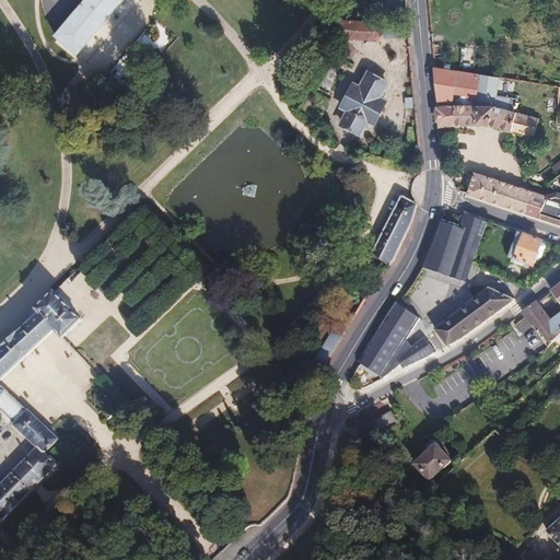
[(85,0),(58,35),(82,54),(124,0),(85,0)]
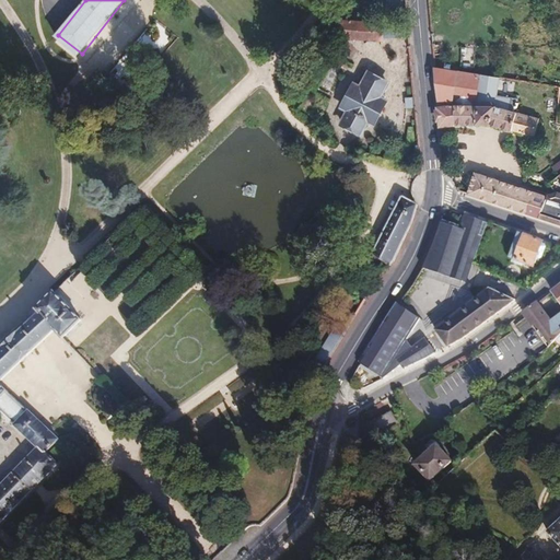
[(345,41),(356,41),(357,22),(341,22),(339,41),(325,31),(300,79),(304,82),(302,88),(307,91),(311,85),(315,88),(333,55),(336,58),(345,41)]
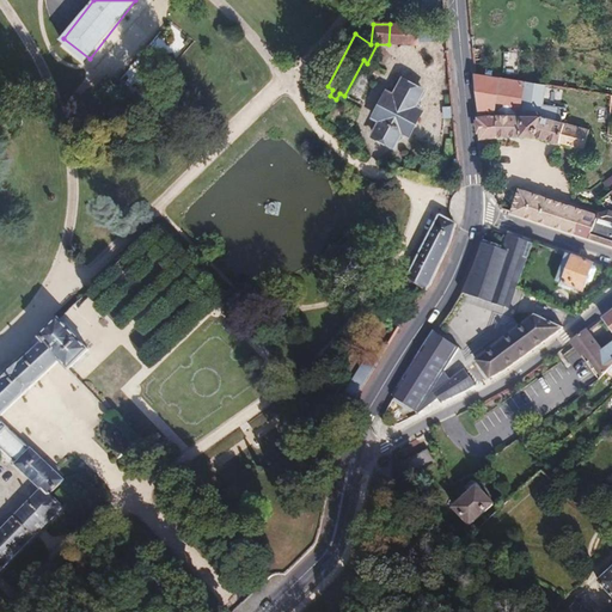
[(415,43),(415,26),(390,24),(389,44),(415,46),(415,43)]
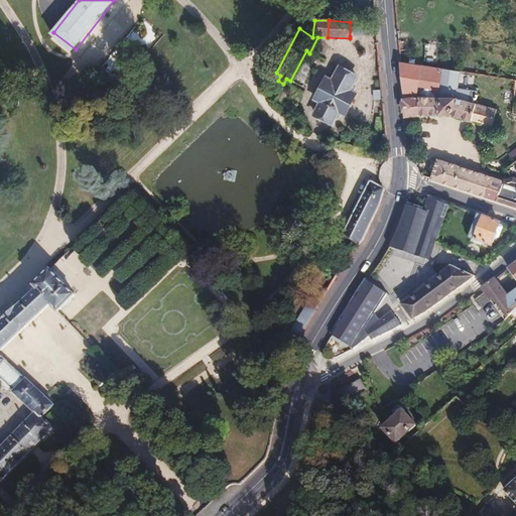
[(358,36),(359,22),(350,22),(350,36),(358,36)]
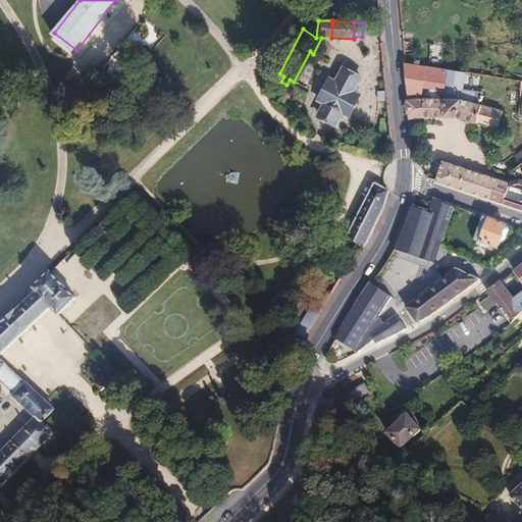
[(380,36),(379,23),(363,22),(362,37),(380,36)]
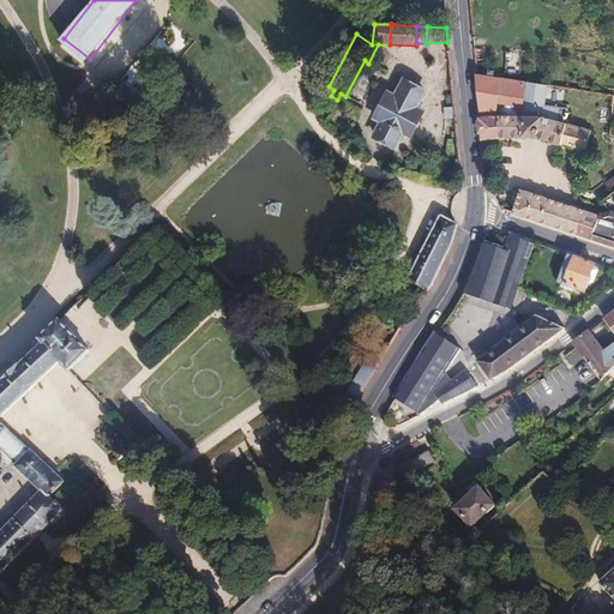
[(476,73),(483,148),(493,146),(493,136),(535,137),(587,149),(591,130),(565,122),(566,112),(546,106),(548,85),(476,73)]
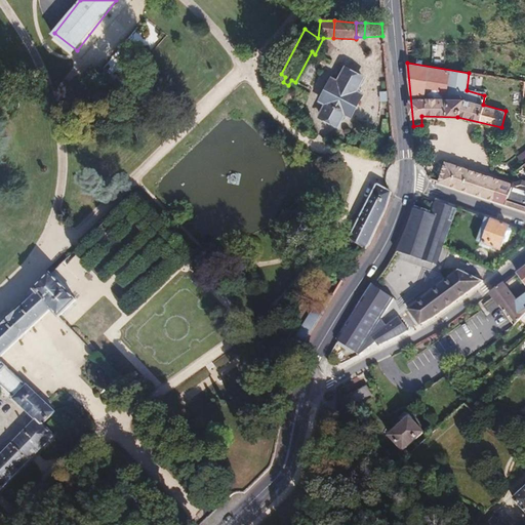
[(361,79),(345,70),(337,84),(331,81),(321,101),(326,105),(320,117),(336,125),(344,114),(349,117),(360,96),(355,93),(361,79)]
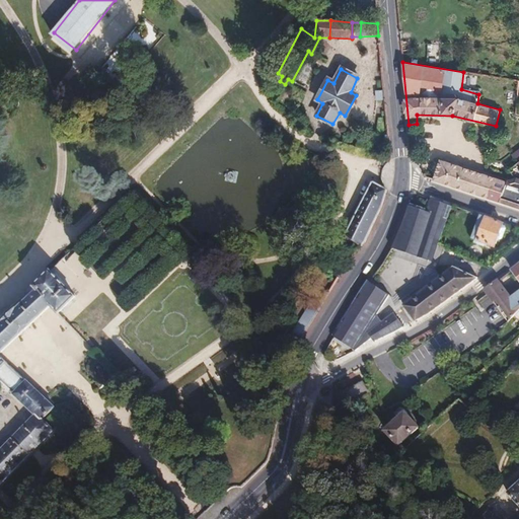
[(518,81),(501,78),(500,85),(518,88),(518,81)]
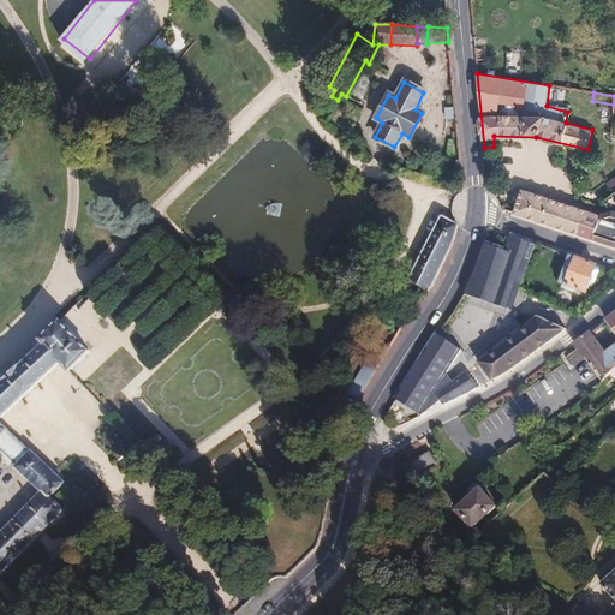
[(455,119),(454,107),(445,108),(446,119),(455,119)]
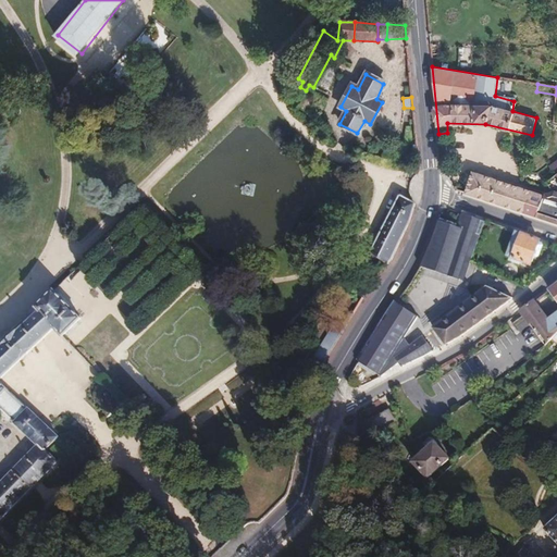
[(466,193),(491,201),(498,180),(472,172),(466,193)]
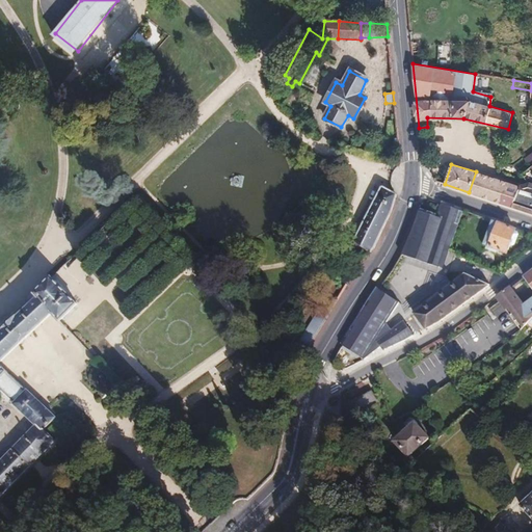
[(469,192),(489,198),(496,179),(476,171),(469,192)]
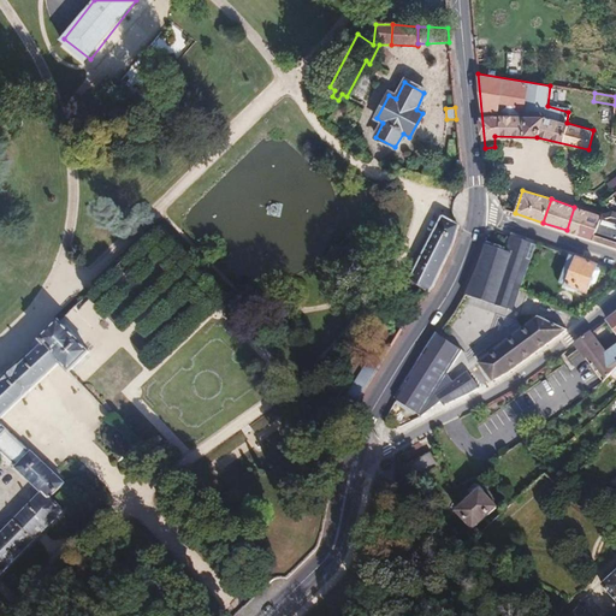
[(567,230),(593,240),(598,225),(600,217),(599,215),(574,207),(567,230)]
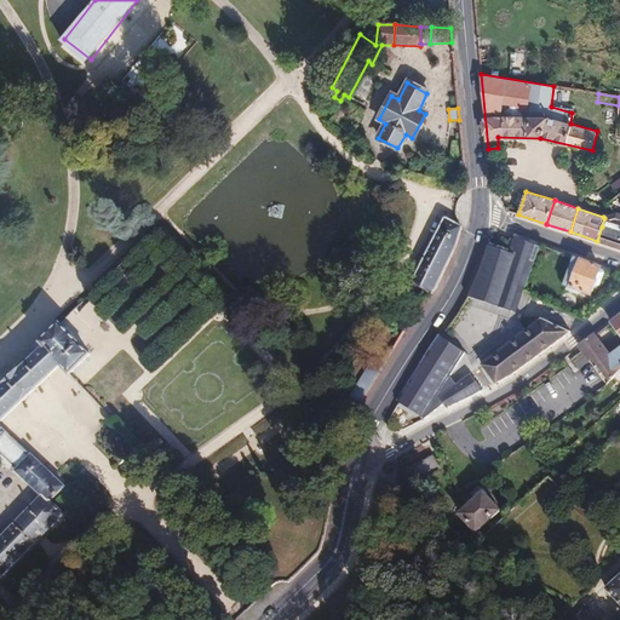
[(451,260),(461,230),(445,220),(414,282),(431,296),(434,293),(451,260)]
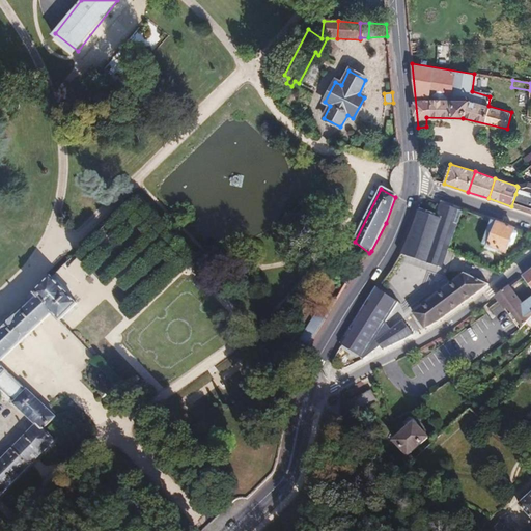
[(511,206),(530,213),(530,200),(515,194),(511,206)]
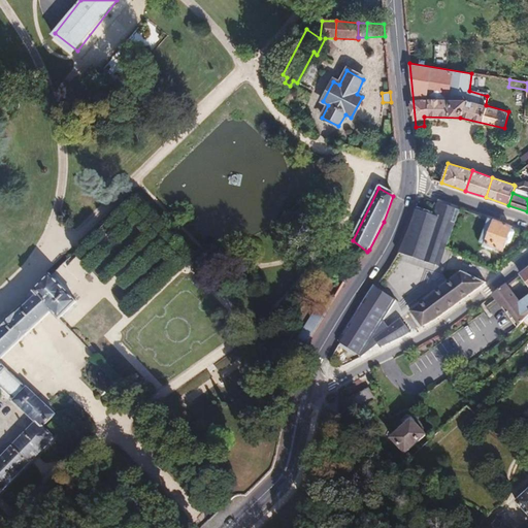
[(416,209),(400,253),(437,266),(457,210),(436,203),(432,215),(416,209)]
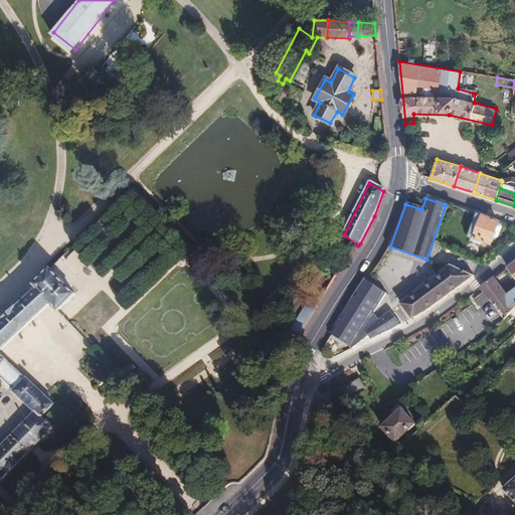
[(499,223),(499,222),(477,213),(469,236),(490,244),(494,236),(496,236),(498,235),(501,226),(499,223)]
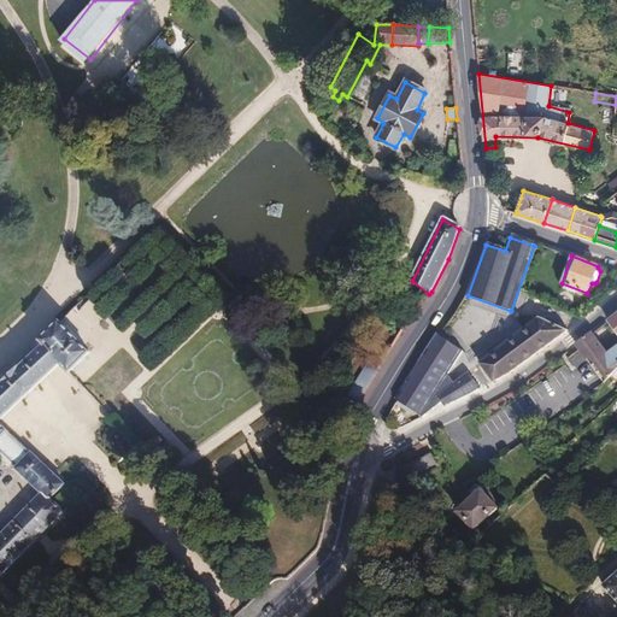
[(570,328),(582,318),(522,292),(516,307),(528,313),(528,315),(530,319),(495,346),(498,350),(482,362),(497,380),(516,368),(570,328)]
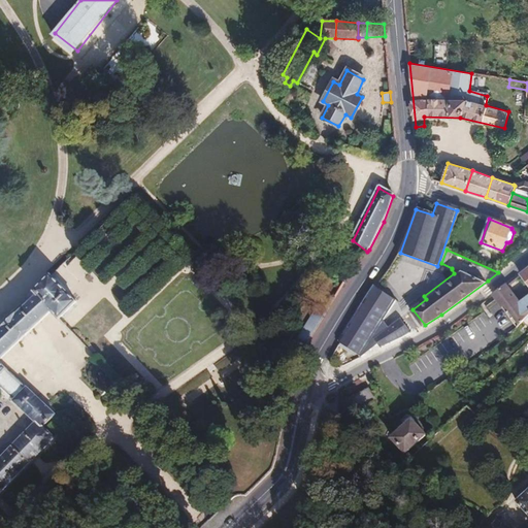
[(0,488),(53,437),(42,427),(55,415),(1,359),(55,307),(62,317),(80,299),(55,271),(51,275),(38,288),(37,287),(6,315),(7,316),(0,322),(0,384),(35,421),(0,454),(0,488)]
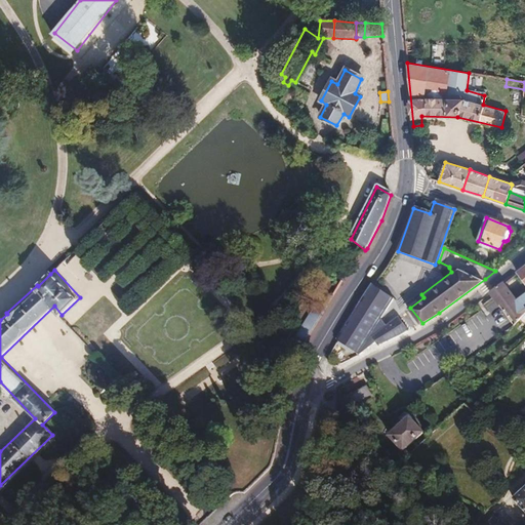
[(524,315),(524,314),(524,310),(518,300),(503,282),(490,293),(496,301),(512,322),(514,326),(524,315)]
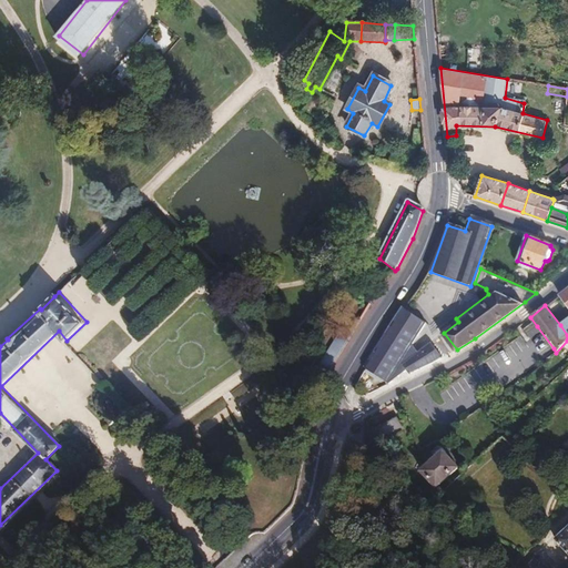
[(398,310),(363,371),(386,384),(409,344),(422,323),(398,310)]
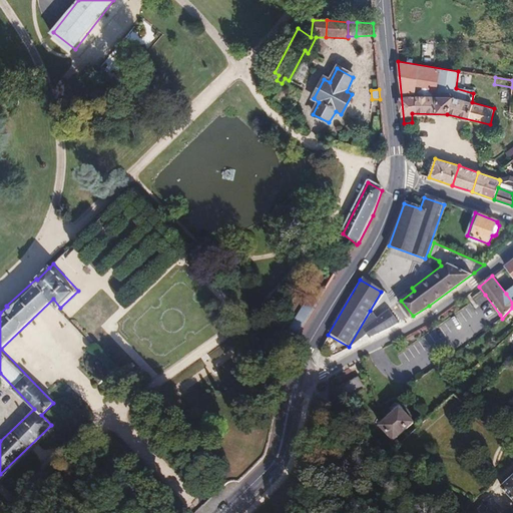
[(302,308),(311,315),(326,290),(316,285),(302,308)]
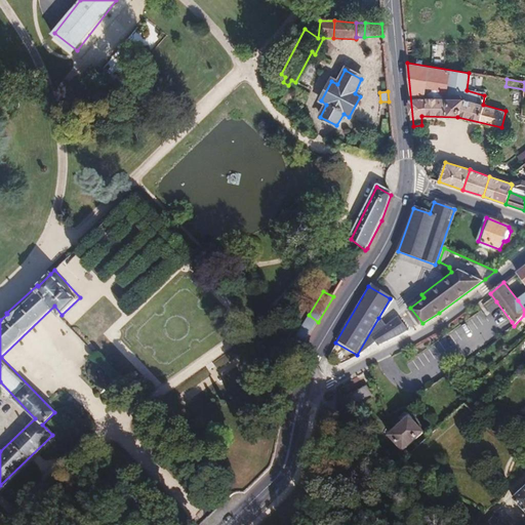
[(286,354),(292,363),(318,322),(309,315),(286,354)]
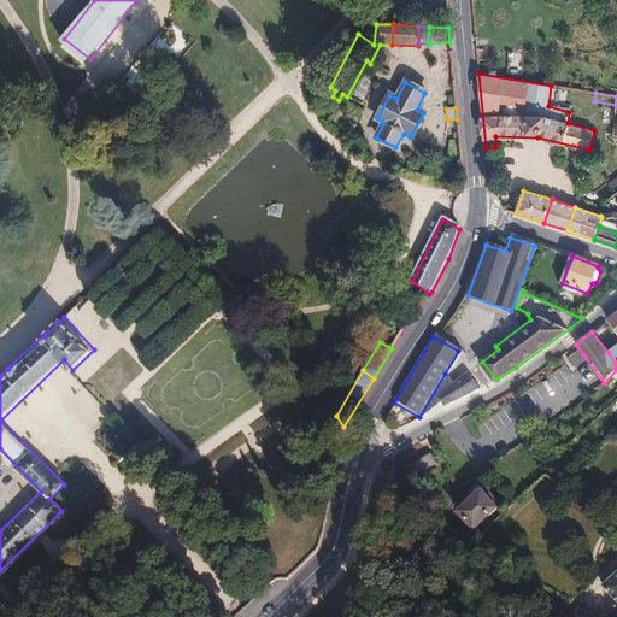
[(445,374),(419,417),(480,391),(464,372),(450,382),(445,374)]
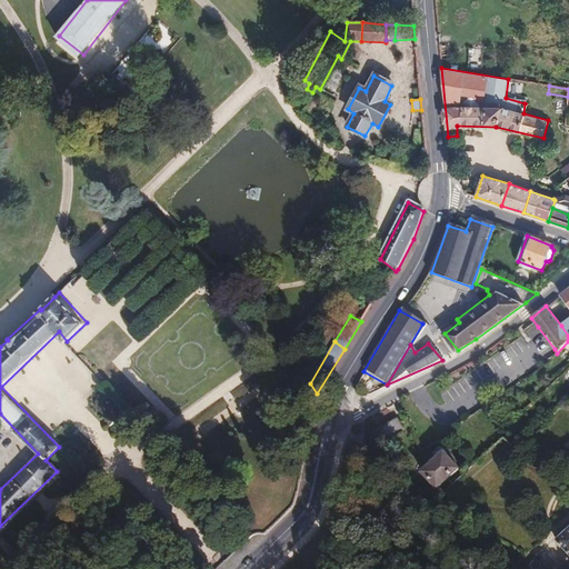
[(390,436),(385,423),(361,432),(367,445),(390,436)]
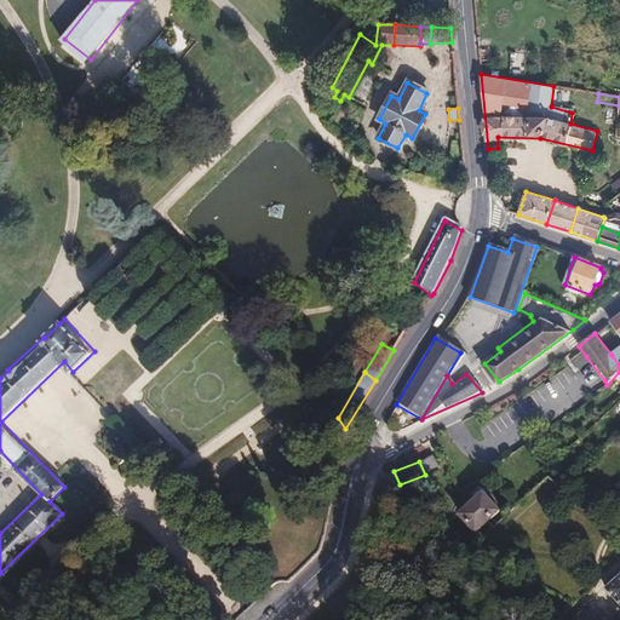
[(476,532),(499,511),(484,494),(486,493),(480,487),(471,494),(476,500),(460,515),(476,532)]
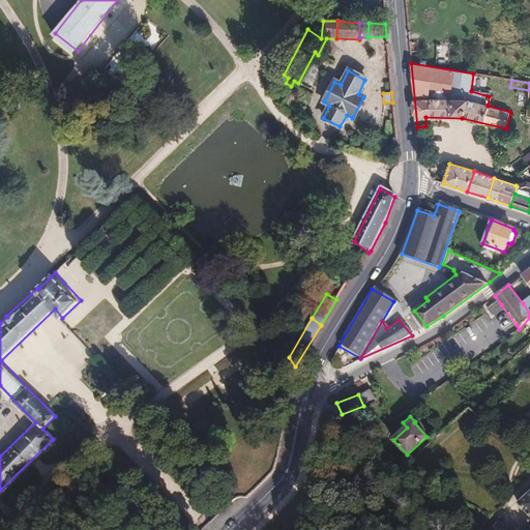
[(529,517),(529,492),(518,504),(529,517)]
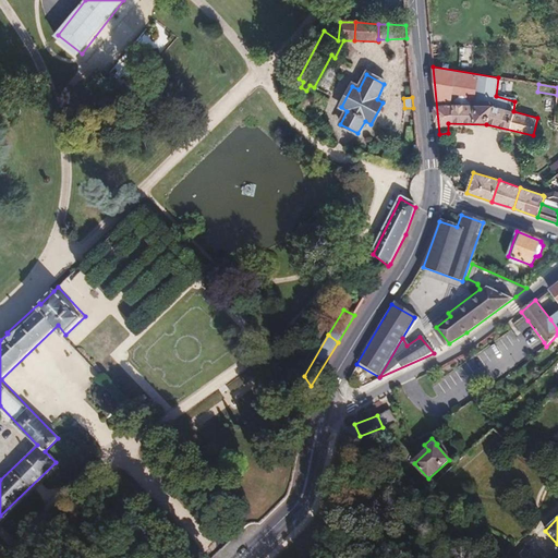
[(513,557),(536,557),(526,547),(513,557)]
